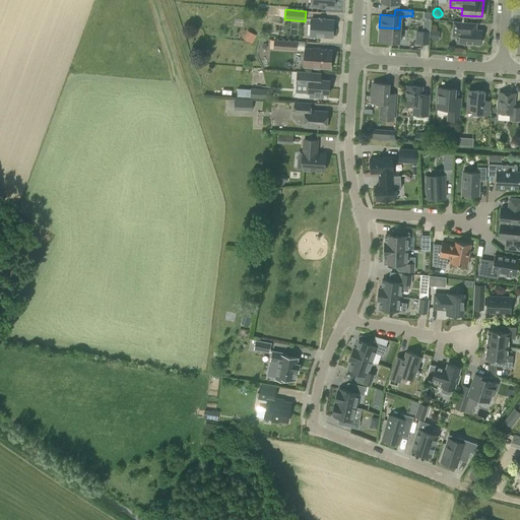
[(311,17),(310,35),(332,37),(332,34),(333,33),(334,30),(333,29),(332,27),(333,19),(311,17)]
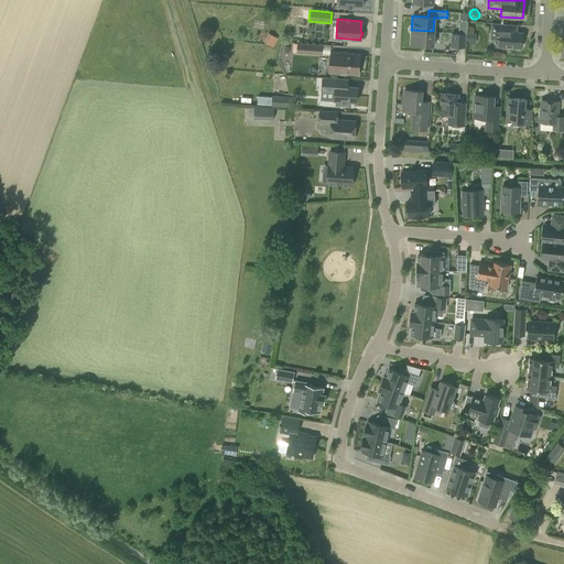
[(520,47),(522,33),(513,32),(513,25),(492,23),(491,40),(499,41),(498,45),(520,47)]
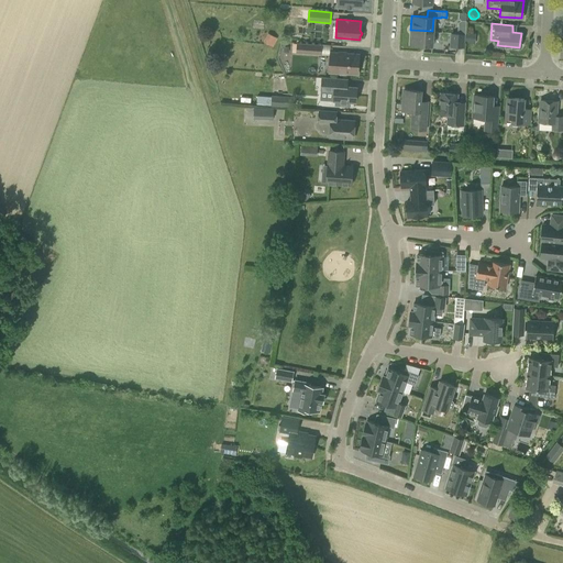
[(431,45),(432,31),(410,30),(410,43),(431,45)]
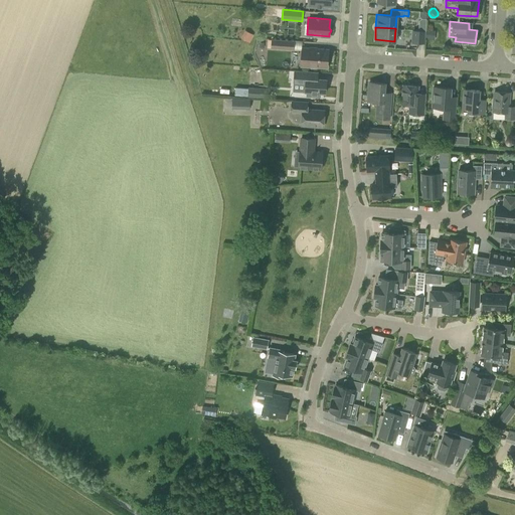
[(240,38),(249,43),(253,34),(245,30),(240,38)]
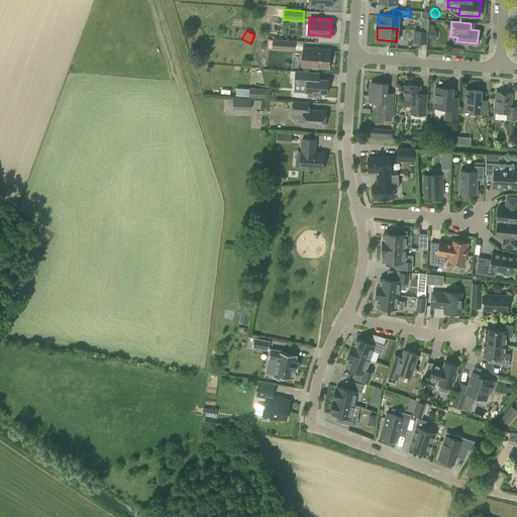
[(425,31),(420,31),(414,30),(413,43),(425,44),(425,31)]
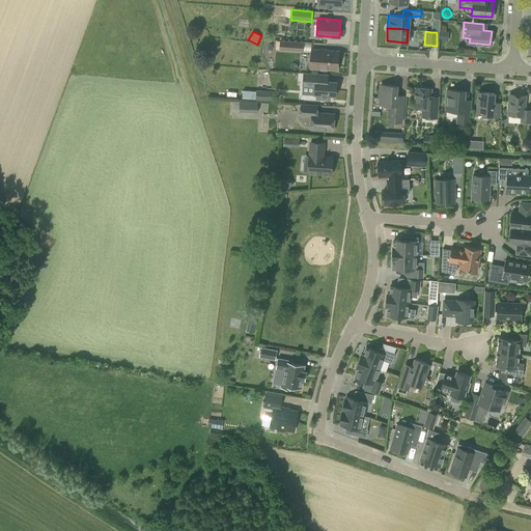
[(448,31),(440,31),(439,40),(448,42),(448,31)]
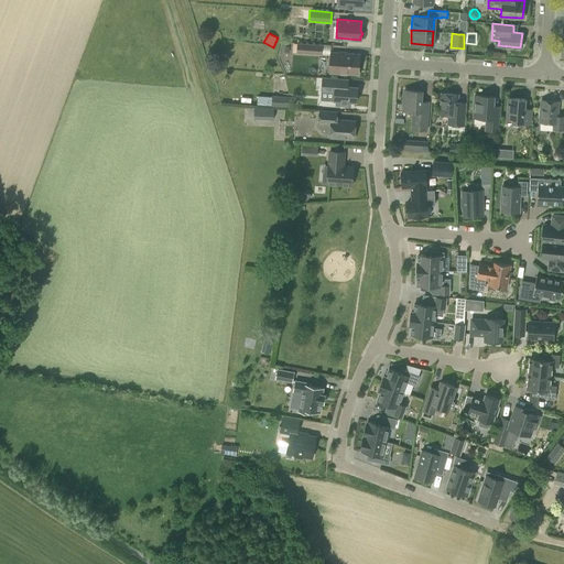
[(293,43),(292,52),(321,53),(321,44),(293,43)]
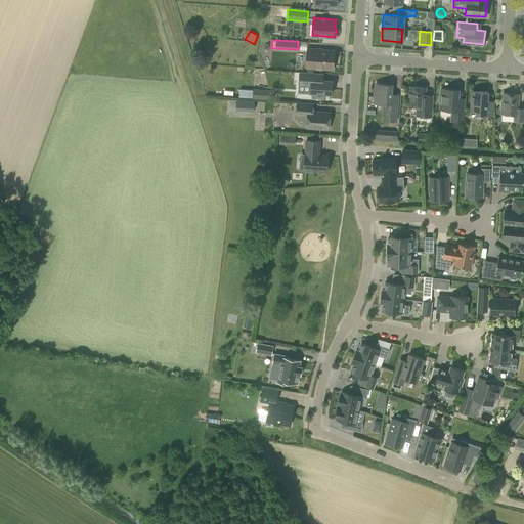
[(305,67),(332,68),(334,50),(307,48),(305,67)]
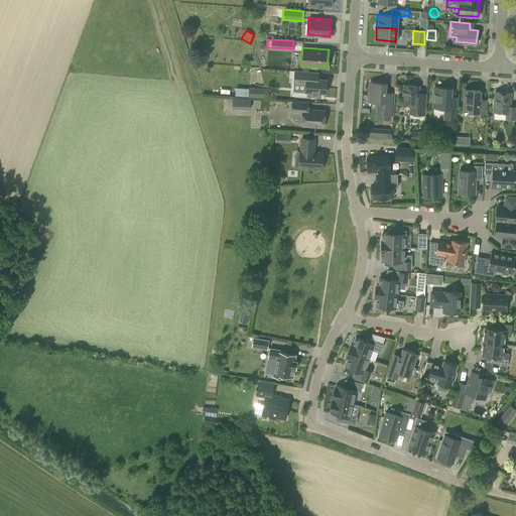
[(326,93),(327,79),(306,78),(307,72),(294,71),(293,85),(305,86),(305,91),(307,91),(306,95),(318,96),(319,92),(326,93)]
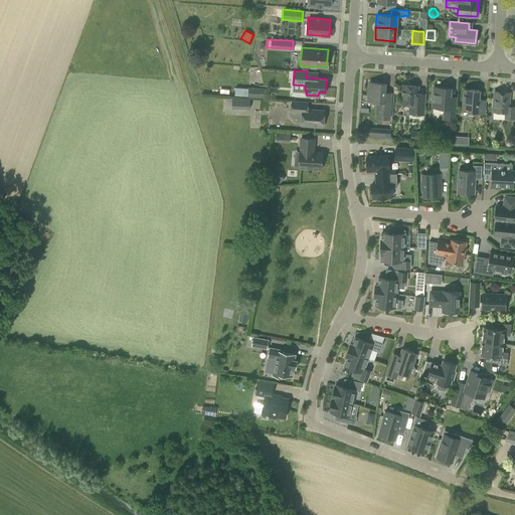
[(367,101),(376,101),(376,107),(375,117),(389,118),(390,93),(384,92),(384,82),(368,81),(367,101)]
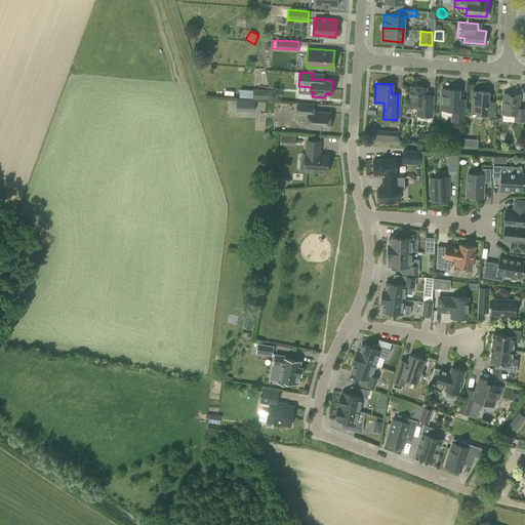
[(416,115),(431,116),(432,103),(425,103),(426,87),(410,86),(409,106),(417,106),(416,115)]
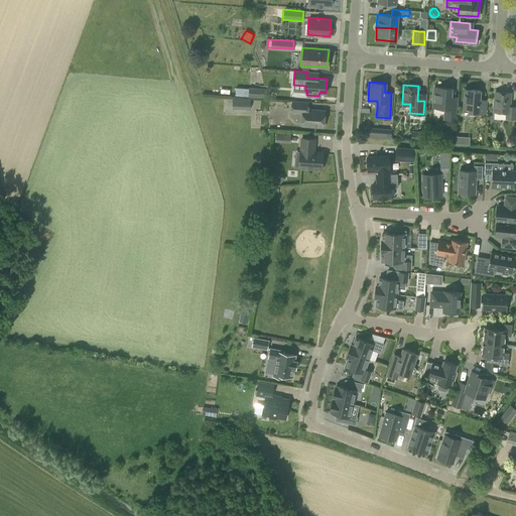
[(434,87),(433,107),(443,108),(443,120),(457,121),(458,97),(450,96),(452,88),(434,87)]
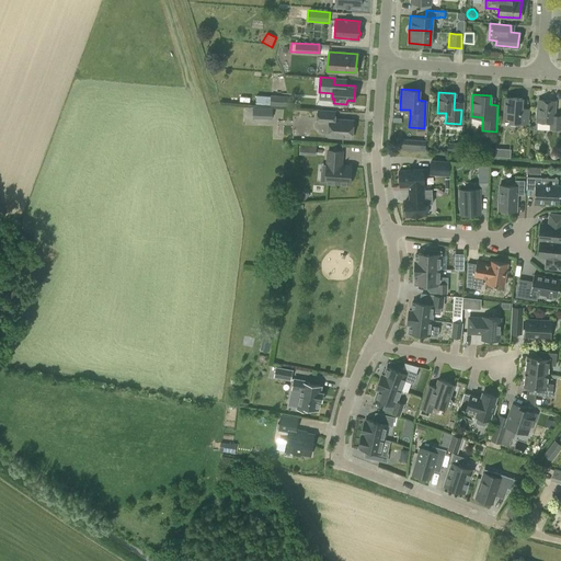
[(294,96),(271,95),(270,105),(293,107),(294,96)]
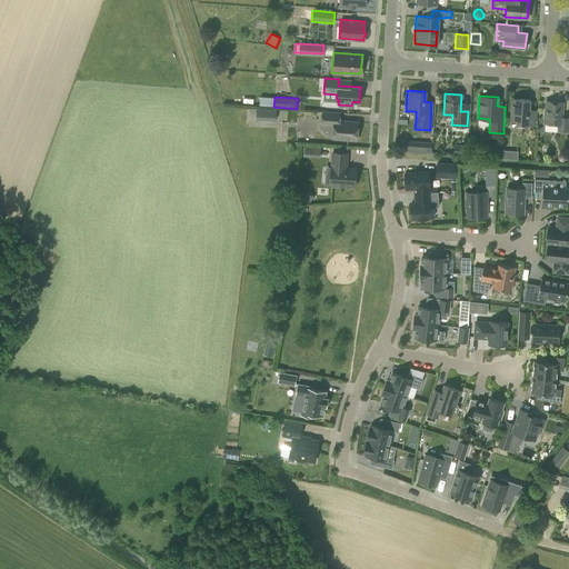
[(536,110),(528,109),(529,99),(512,99),(511,122),(535,125),(536,110)]
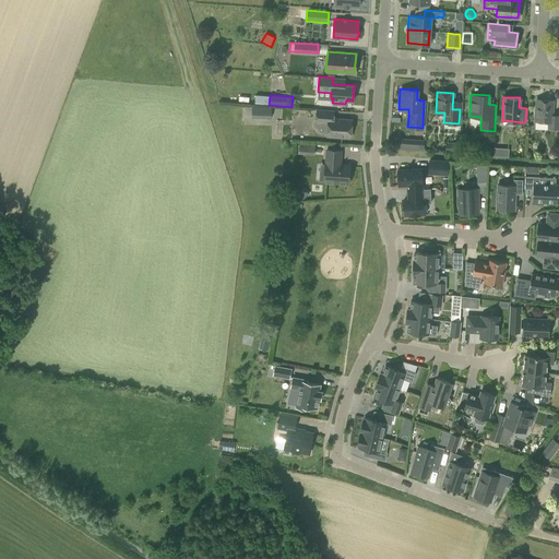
[(537,99),(535,121),(548,122),(547,129),(558,130),(558,128),(558,115),(552,115),(554,100),(537,99)]
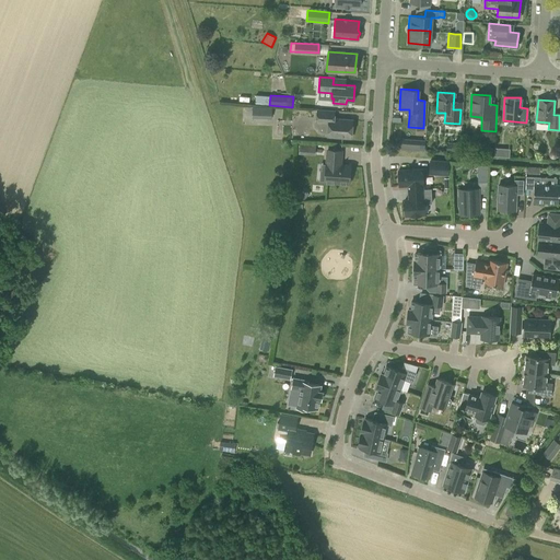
[(252,107),(252,118),(271,118),(272,107),(252,107)]
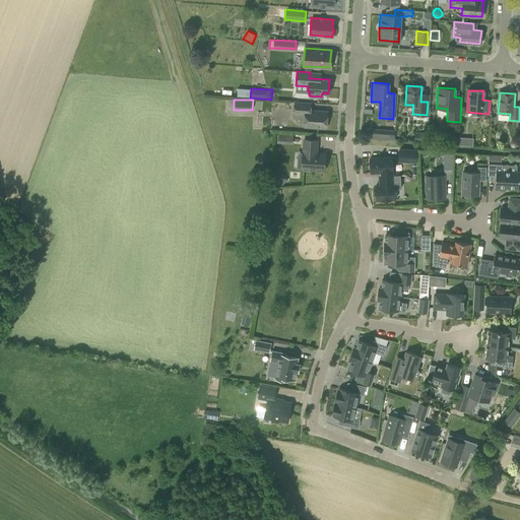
[(325,127),(326,111),(309,110),(310,103),(294,102),(293,113),(305,114),(304,125),(325,127)]
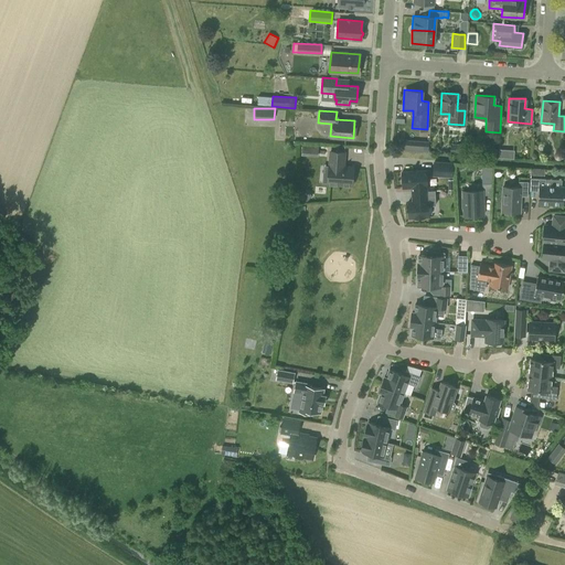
[(404,141),(404,150),(424,151),(425,142),(404,141)]
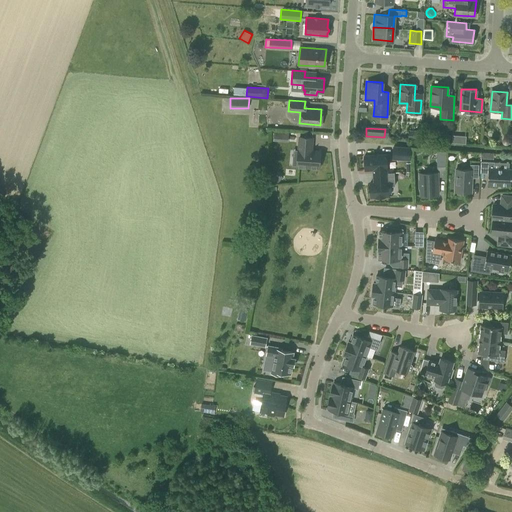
[(409,130),(408,138),(419,138),(419,130),(409,130)]
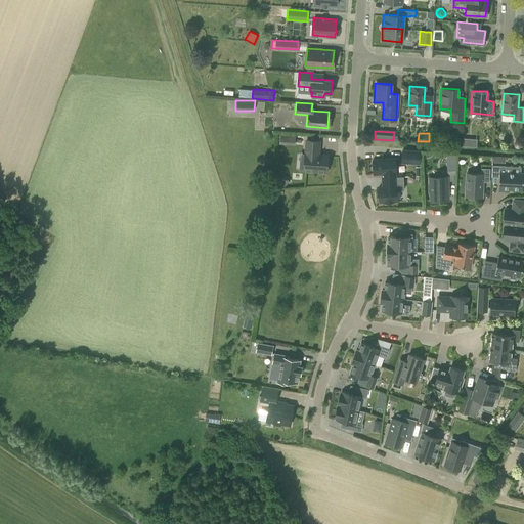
[(319,141),(306,140),(304,171),(326,172),(326,168),(330,168),(330,160),(328,160),(328,155),(317,155),(317,151),(318,151),(319,141)]
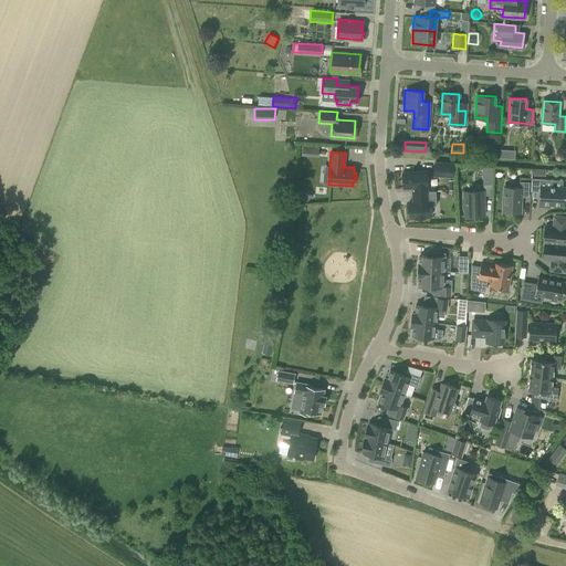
[(452,177),(453,164),(435,163),(433,176),(452,177)]
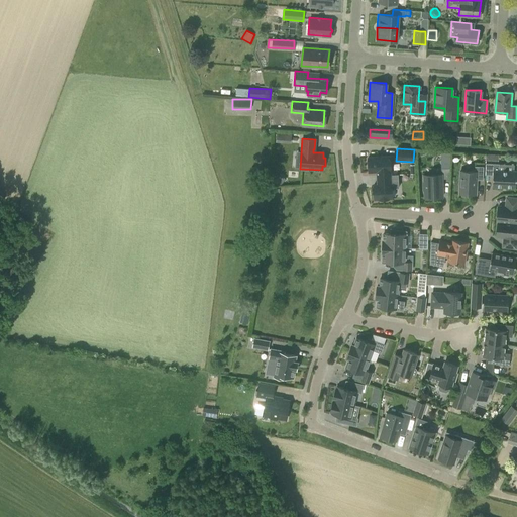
[(450,166),(449,153),(441,153),(441,166),(450,166)]
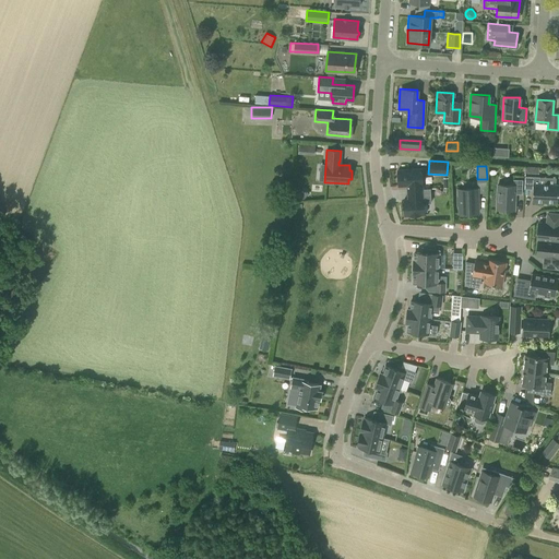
[(423,187),(421,185),(423,185),(421,168),(397,170),(399,186),(407,186),(407,190),(411,190),(411,192),(430,191),(435,191),(435,187),(423,187)]
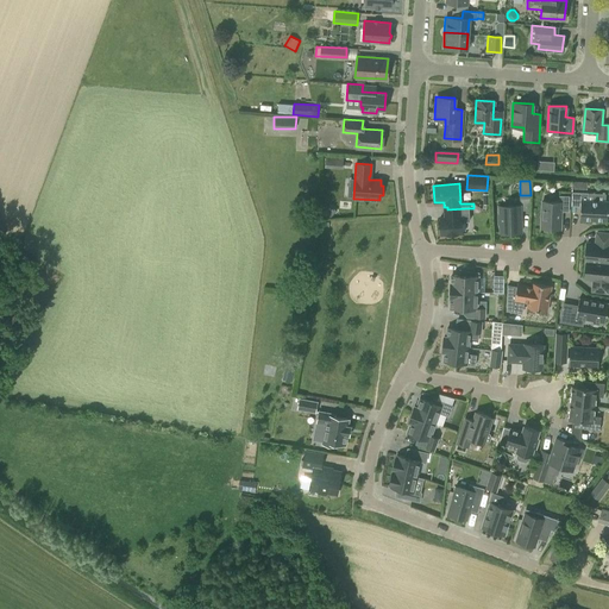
[(588,193),(571,192),(571,206),(581,206),(581,219),(608,221),(608,202),(588,201),(588,193)]
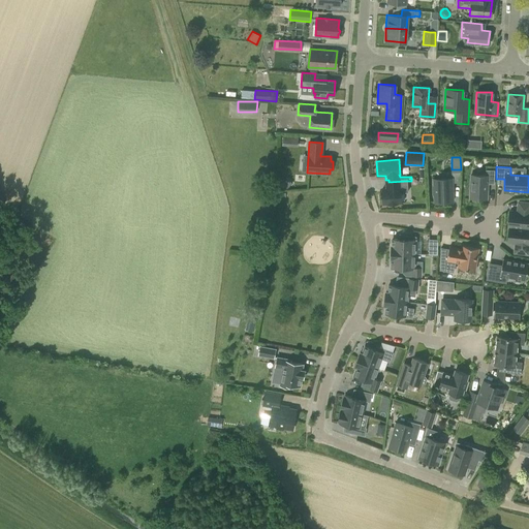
[(486,169),(486,176),(471,175),(470,198),(472,198),(472,200),(480,200),(480,198),(487,199),(488,184),(494,184),(495,170),(486,169)]
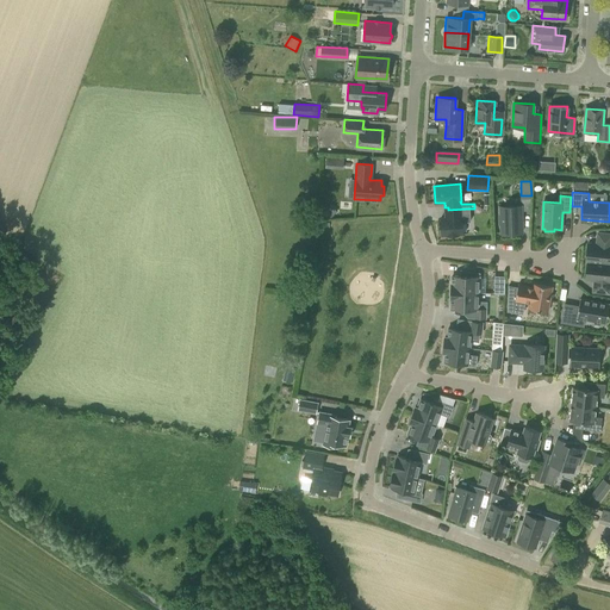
[(499,224),(500,224),(502,234),(522,232),(521,206),(500,206),(500,216),(499,216),(499,224)]
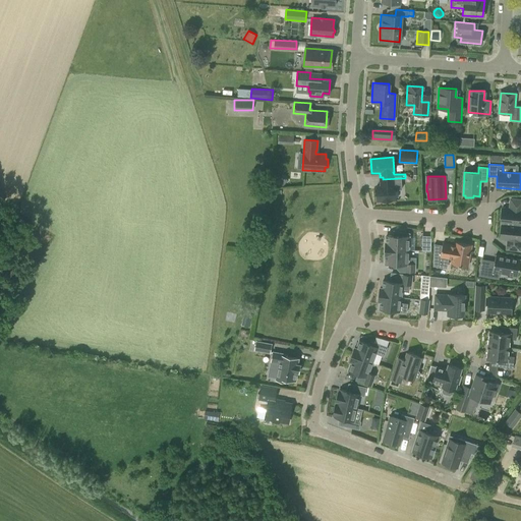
[(395,189),(402,189),(401,178),(383,179),(380,179),(381,186),(377,186),(378,200),(396,199),(395,189)]
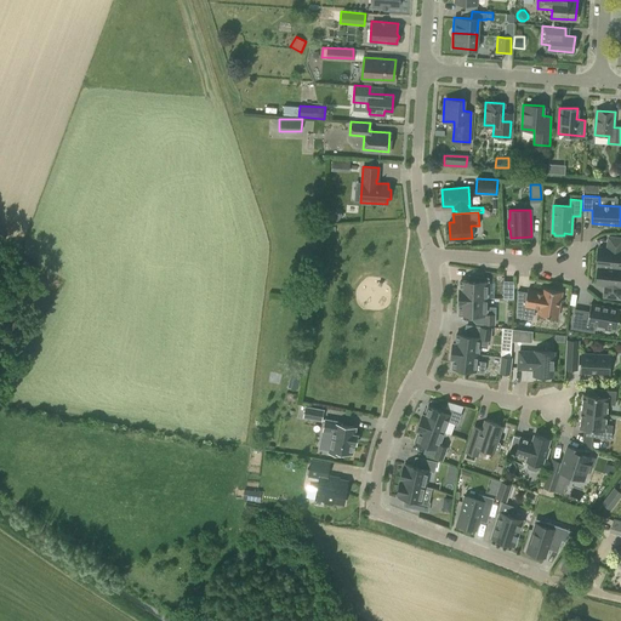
[(609,248),(610,248),(610,249),(598,248),(596,266),(620,268),(620,239),(609,238),(608,245),(608,246),(609,246),(609,248)]
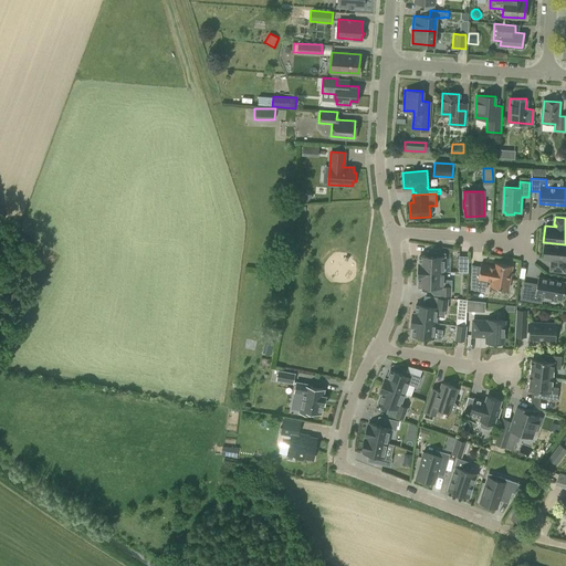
[(565,262),(565,261),(565,244),(543,242),(543,243),(545,243),(543,259),(554,261),(554,262),(553,262),(552,263),(552,264),(551,271),(564,272),(565,262)]
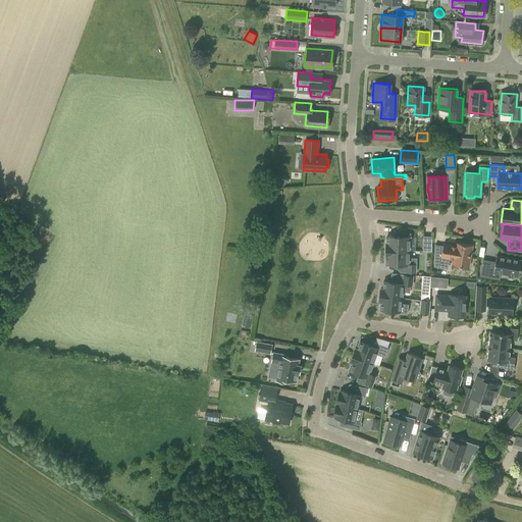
[(386,243),(385,250),(409,251),(409,235),(410,235),(395,231),(395,232),(396,232),(396,237),(386,237),(386,243)]
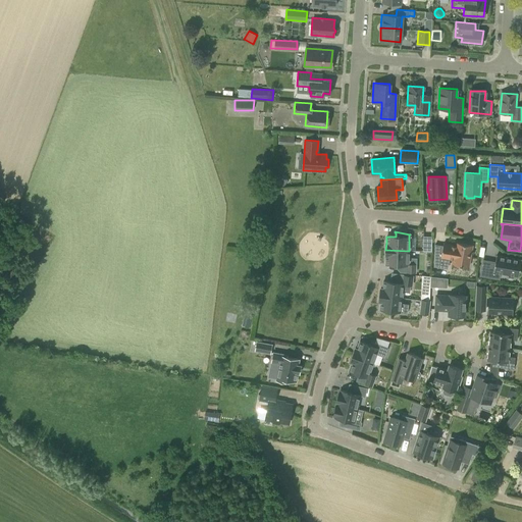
[(435,245),(434,266),(439,267),(441,257),(453,259),(452,264),(469,267),(472,245),(456,243),(456,246),(444,244),(442,246),(435,245)]
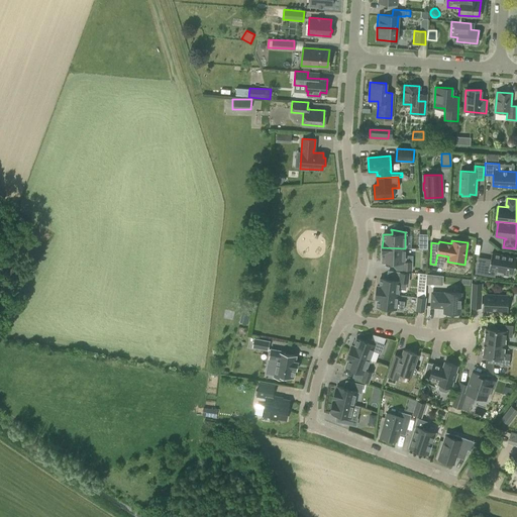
[(412,256),(405,256),(405,248),(382,247),(382,254),(383,254),(382,262),(397,263),(397,270),(412,270),(412,256)]
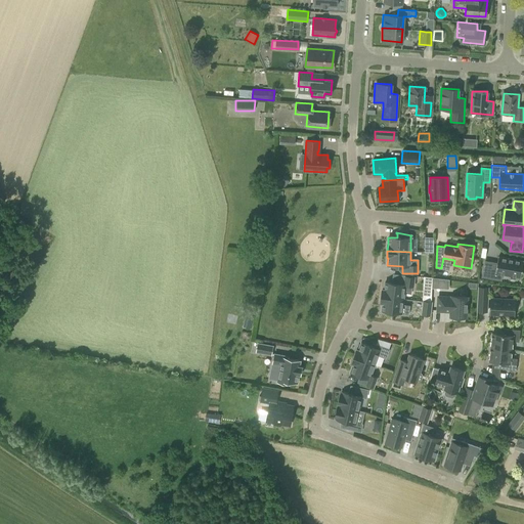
[(485,261),(482,276),(500,279),(501,274),(520,277),(523,261),(498,257),(497,263),(485,261)]
